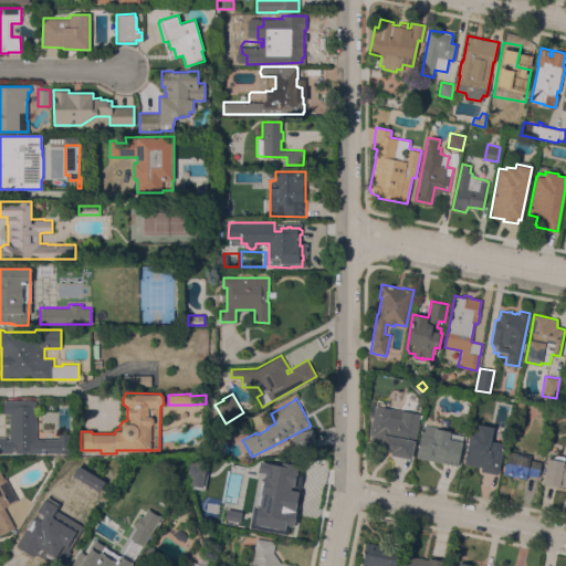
[(13,449),(13,452),(0,452),(0,437),(6,437),(6,439),(9,439),(10,413),(3,413),(3,400),(37,400),(35,409),(37,409),(37,438),(59,438),(59,433),(70,433),(70,440),(69,440),(69,452),(16,452),(16,450),(13,449)]
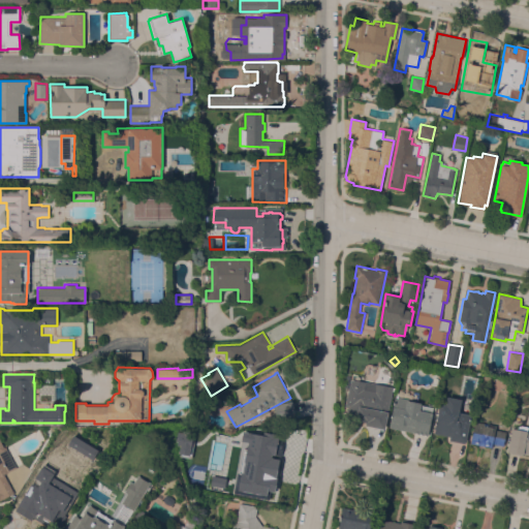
[(366,381),(393,386),(387,411),(389,411),(384,429),(366,426),(366,423),(365,423),(365,422),(361,421),(361,422),(356,421),(356,416),(346,414),(348,406),(345,406),(350,379),(353,379),(366,381)]
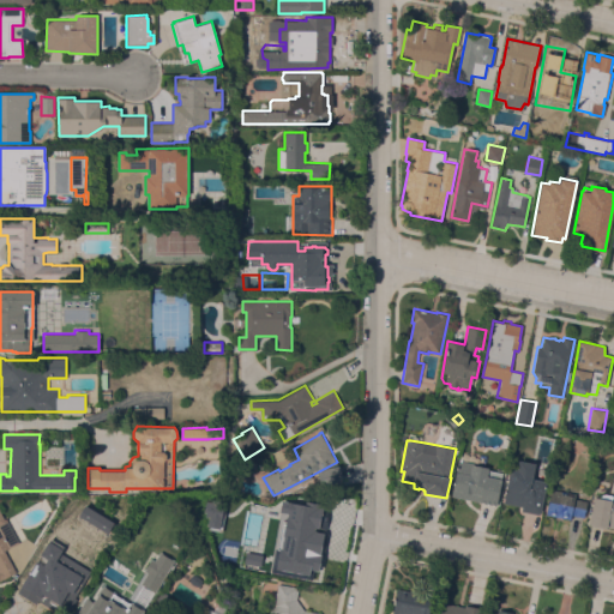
[(474,463),(474,464),(488,468),(488,469),(501,473),(500,479),(501,479),(495,505),(480,503),(480,501),(451,495),(458,459),(474,463)]
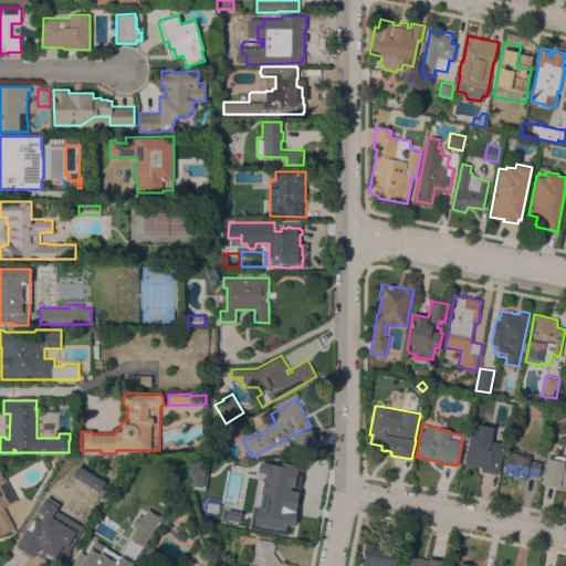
[(467,449),(470,430),(477,431),(478,423),(493,427),(490,440),(503,443),(498,473),(481,470),(482,467),(464,463),(467,450),(467,449)]
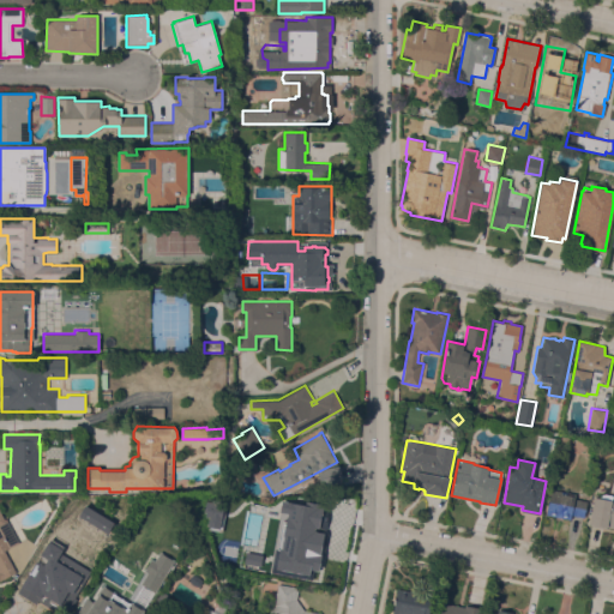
[(546,515),(551,488),(576,493),(575,501),(587,504),(584,517),(571,515),(571,519),(546,515)]
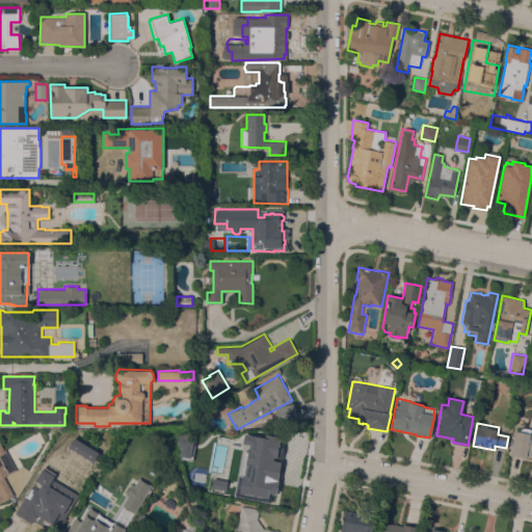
[(514,430),(531,433),(531,457),(523,455),(522,457),(514,456),(514,454),(510,453),(514,430)]
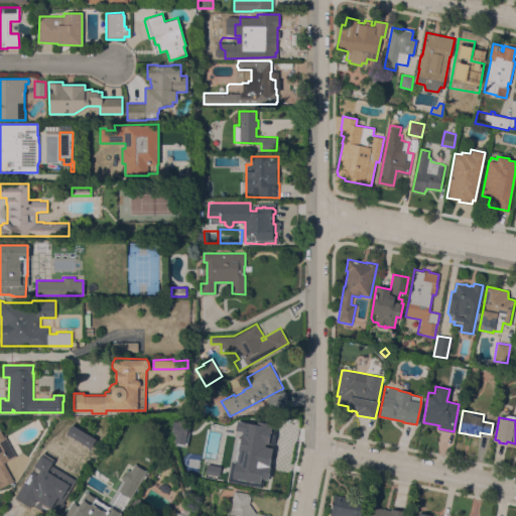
[(274,490),(228,482),(230,471),(242,473),(246,450),(248,442),(251,442),(253,429),(258,430),(259,420),(275,423),(271,443),(273,443),(268,470),(277,471),(274,490)]
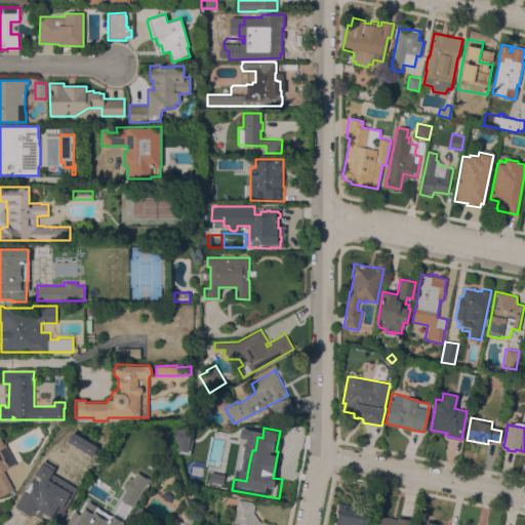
[(0,437),(3,443),(5,442),(15,462),(3,470),(13,489),(0,496),(0,437)]
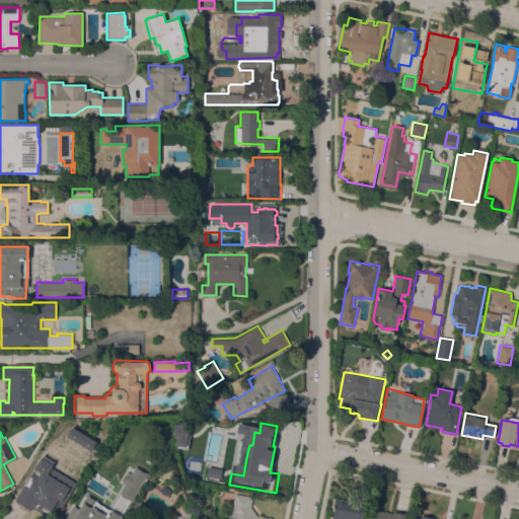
[(96,457),(90,467),(73,456),(79,446),(96,457)]
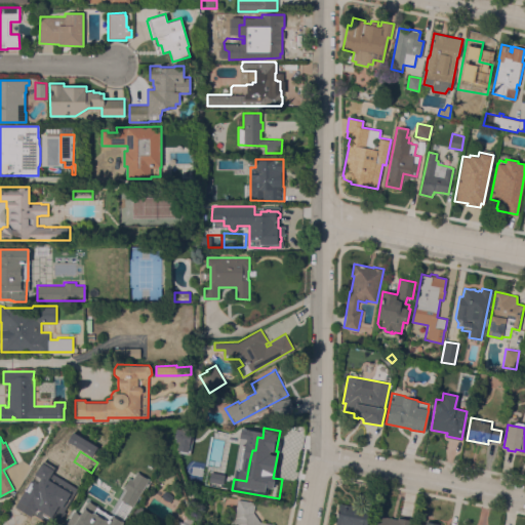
[(104,456),(101,461),(92,457),(95,451),(104,456)]
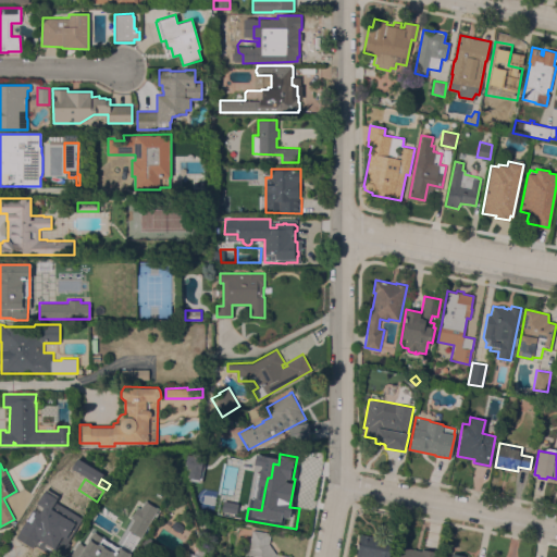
[(75,534),(61,556),(59,556),(51,553),(50,554),(26,540),(24,543),(13,536),(15,533),(14,532),(34,499),(56,512),(51,520),(75,534)]
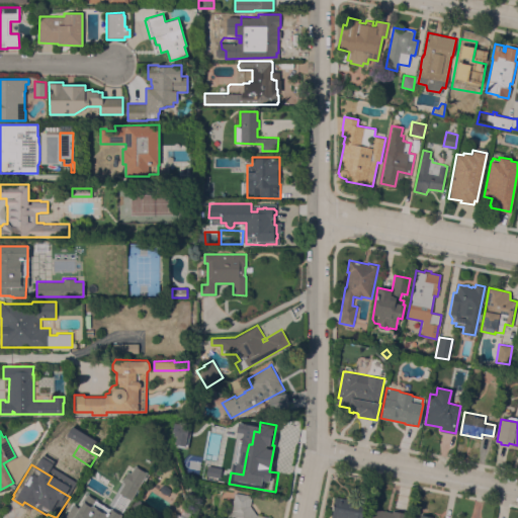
[(130,500),(127,499),(128,498),(120,494),(117,492),(123,482),(121,481),(126,472),(127,470),(131,472),(135,465),(147,472),(130,500)]
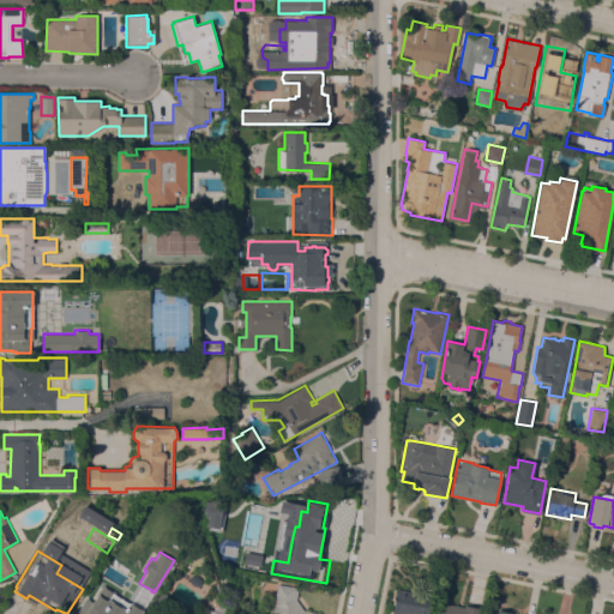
[(296,600),(305,611),(321,613),(320,613),(269,613),(268,612),(271,611),(270,608),(276,606),(275,603),(278,583),(296,587),(296,590),(299,590),(296,600)]
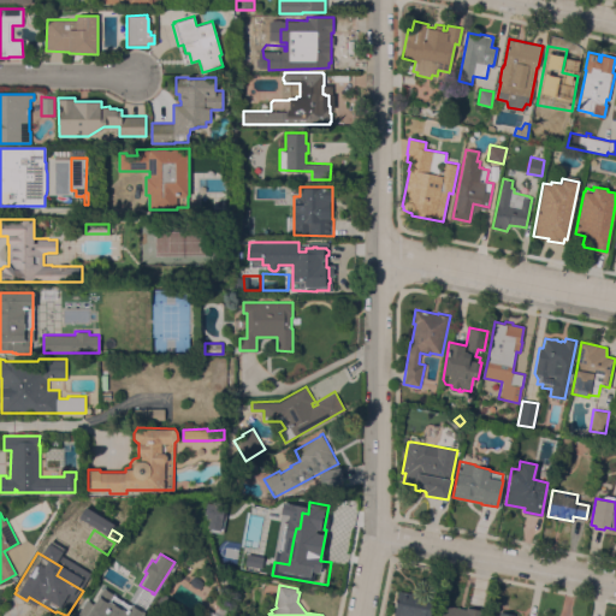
[(134,605),(142,611),(142,610),(144,611),(141,615),(76,615),(80,612),(78,612),(87,598),(89,599),(88,602),(94,604),(98,596),(102,587),(116,594),(114,596),(130,605),(131,604),(134,605)]
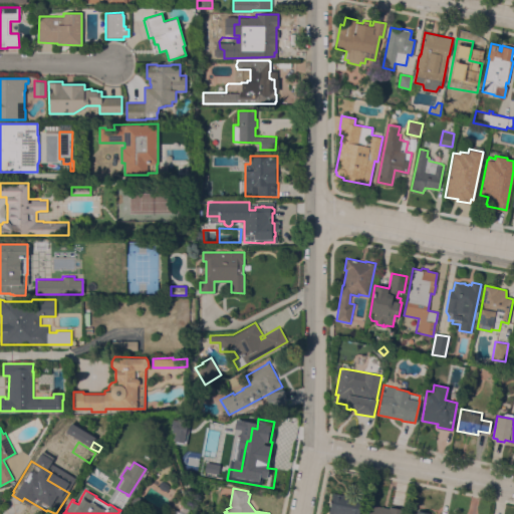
[(328,513),(329,512),(328,512),(332,492),(361,498),(358,513),(328,513)]
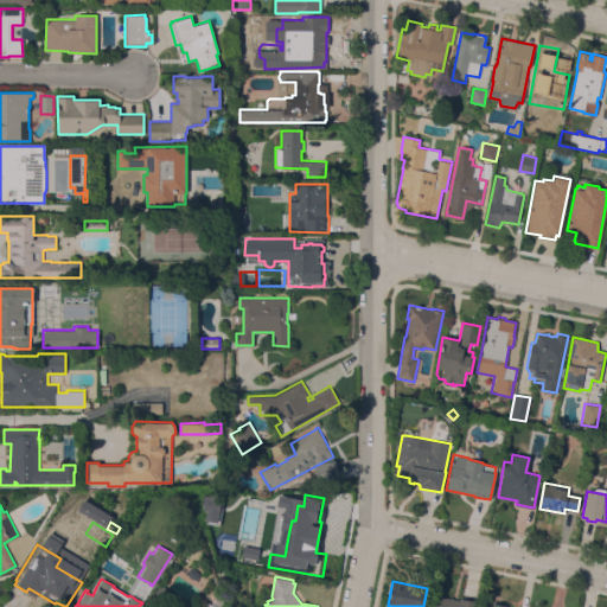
[(160,585),(168,589),(157,606),(149,602),(160,585)]
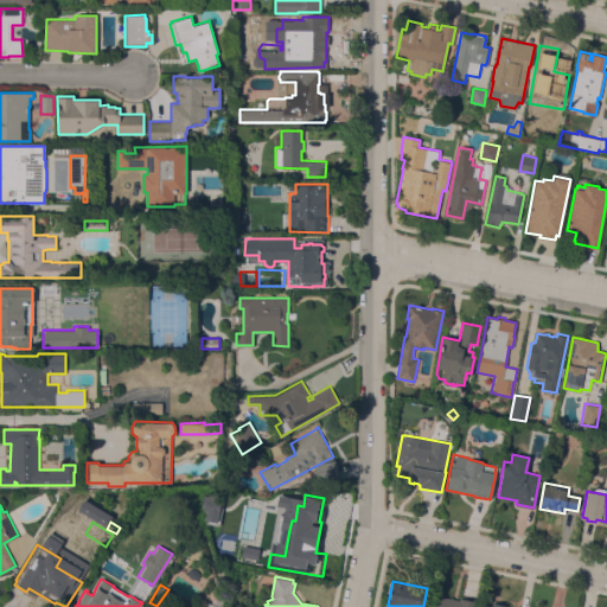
[(429,606),(432,598),(438,599),(438,595),(459,600),(460,598),(477,601),(474,606),(429,606)]
